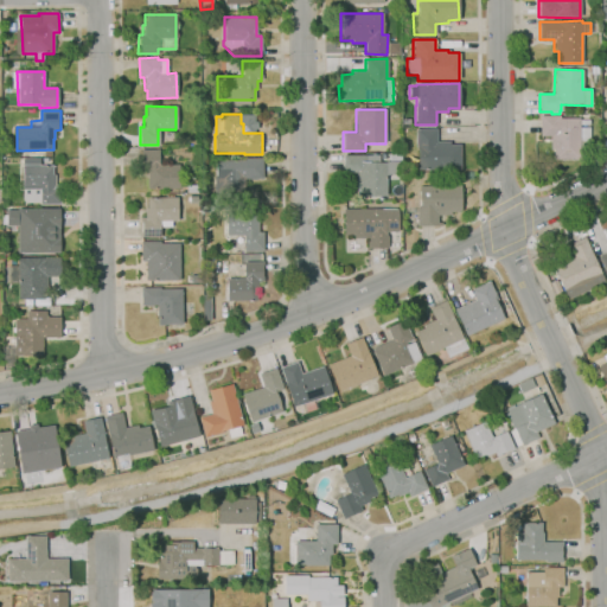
[(579,159),(553,159),(553,149),(550,149),(550,136),(540,136),(540,116),(558,116),(558,119),(579,119),(579,120),(589,120),(590,147),(579,147),(579,159)]
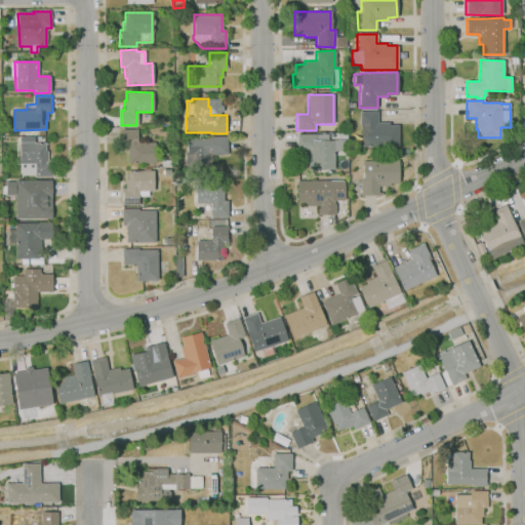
[(398,147),(361,147),(361,127),(359,127),(359,112),(377,112),(377,123),(389,123),(389,125),(398,125),(398,147)]
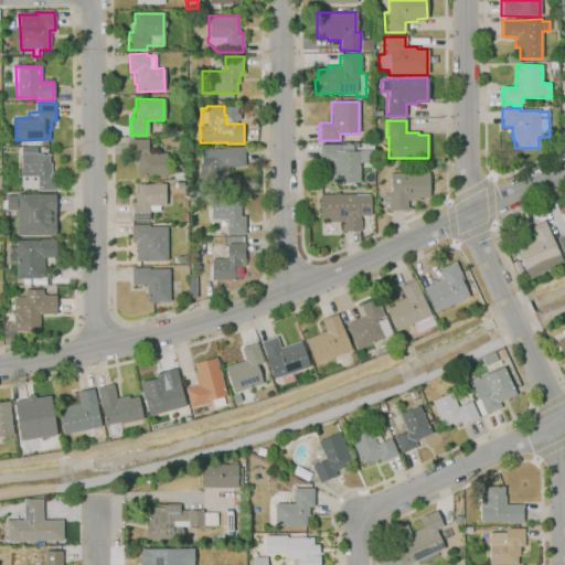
[(167,176),(137,177),(136,157),(131,157),(130,139),(147,139),(147,153),(166,153),(167,176)]
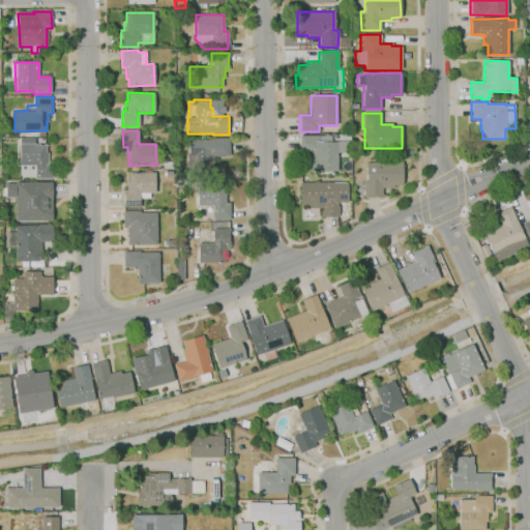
[(337,171),(312,171),(312,152),(299,152),(299,136),(330,136),(330,142),(336,142),(347,142),(347,152),(336,152),(337,171)]
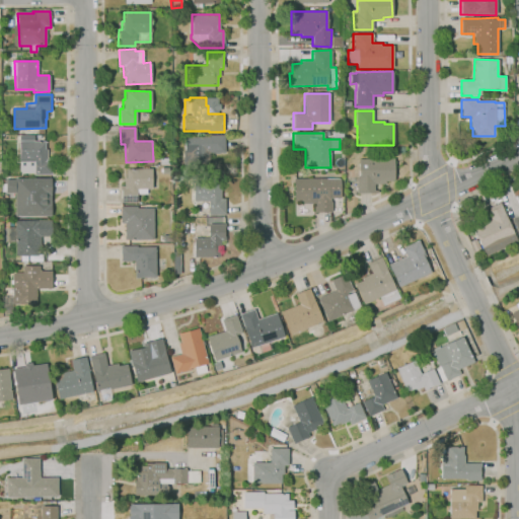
[(191,170),(191,169),(183,169),(182,151),(183,151),(183,138),(209,138),(209,135),(223,135),(224,153),(209,153),(209,170),(191,170)]
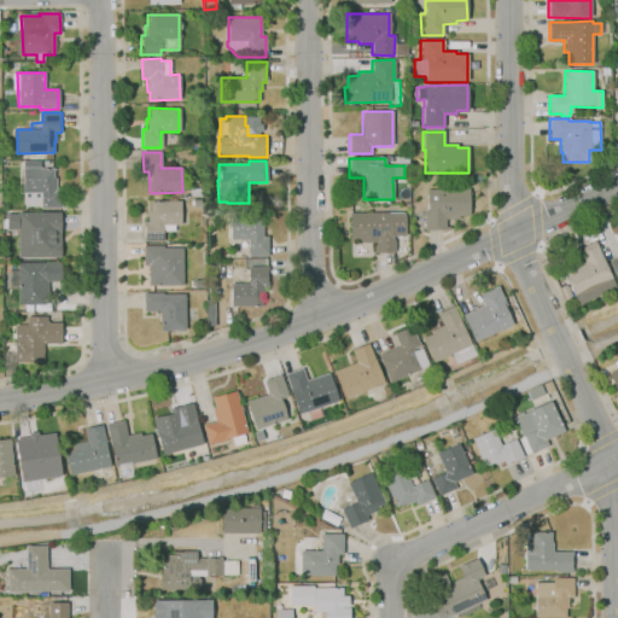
[(62,208),(42,208),(42,205),(24,205),(24,168),(54,168),(54,176),(57,176),(57,187),(62,187),(62,208)]
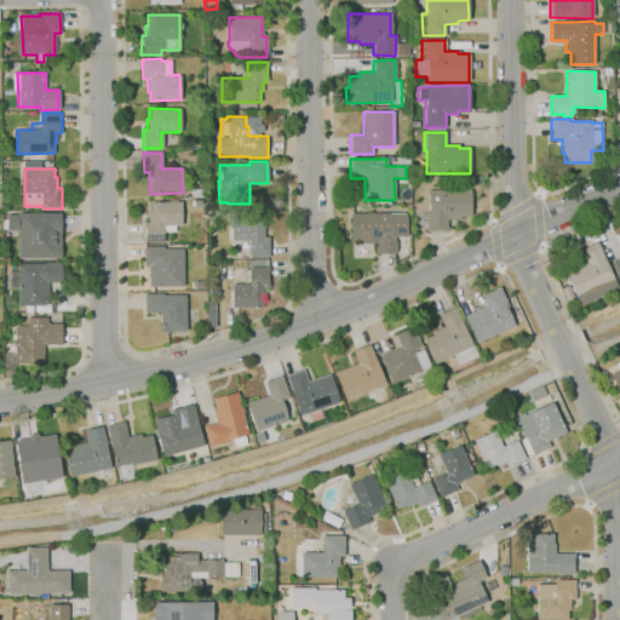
[(448,231),(424,230),(425,212),(428,212),(428,208),(423,207),(424,200),(428,200),(428,190),(471,191),(470,219),(448,219),(448,231)]
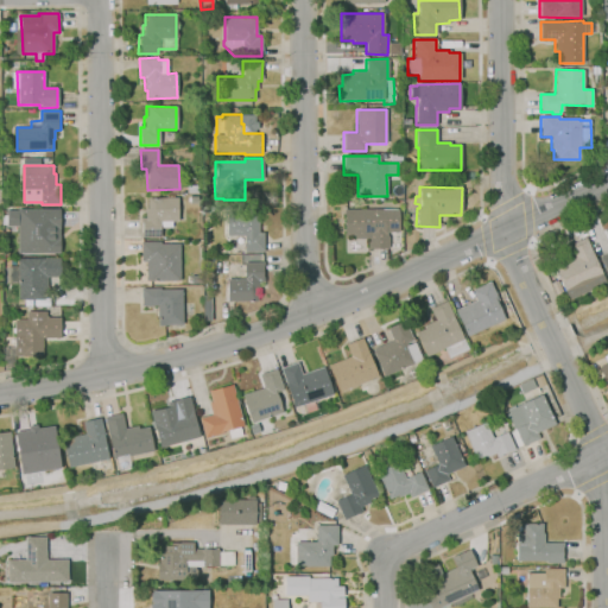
[(159,238),(140,238),(140,217),(147,217),(147,198),(165,198),(165,195),(173,195),(173,198),(176,198),(176,201),(178,201),(178,206),(176,206),(176,221),(171,221),(171,227),(159,227),(159,238)]
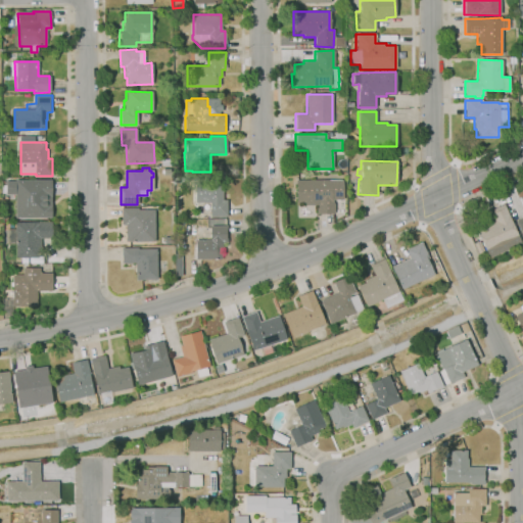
[(46,214),(21,214),(21,193),(28,193),(28,187),(36,187),(36,179),(53,179),(53,196),(46,196),(46,214)]
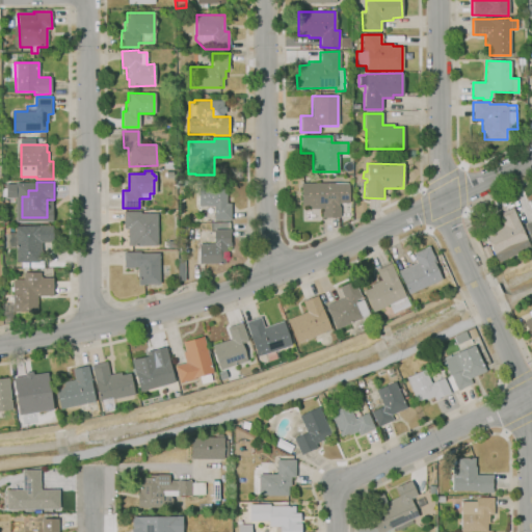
[(321,218),(321,209),(310,209),(309,206),(300,206),(300,183),(336,183),(336,187),(349,187),(349,201),(339,201),(340,218),(321,218)]
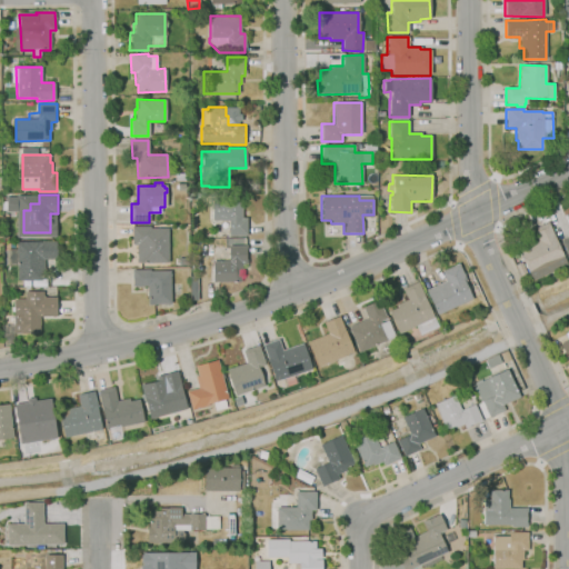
[(247,236),(228,236),(228,221),(213,221),(212,199),(238,199),(239,208),(242,208),(242,218),(247,218),(247,236)]
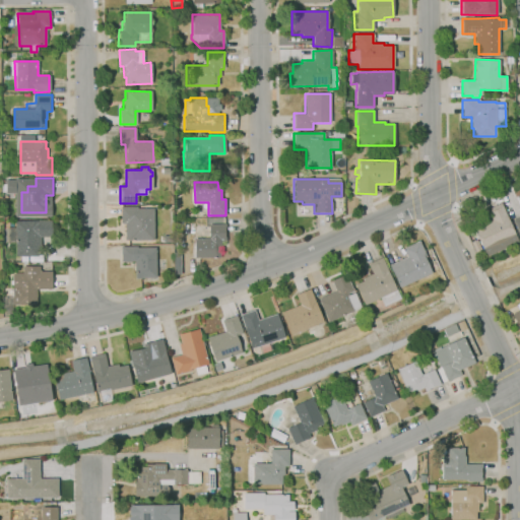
[(485,255),(483,249),(475,253),(470,242),(477,239),(473,230),(481,226),(480,223),(491,219),(486,209),(500,202),(515,236),(513,237),(516,243),(503,249),(503,247),(485,255)]
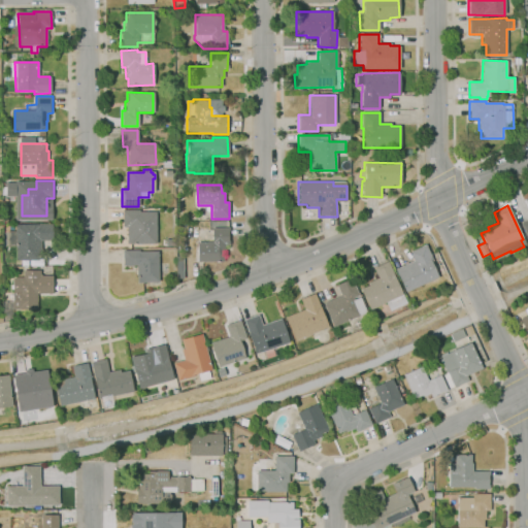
[(128,243),(127,226),(123,226),(123,209),(140,209),(140,211),(156,211),(157,243),(128,243)]
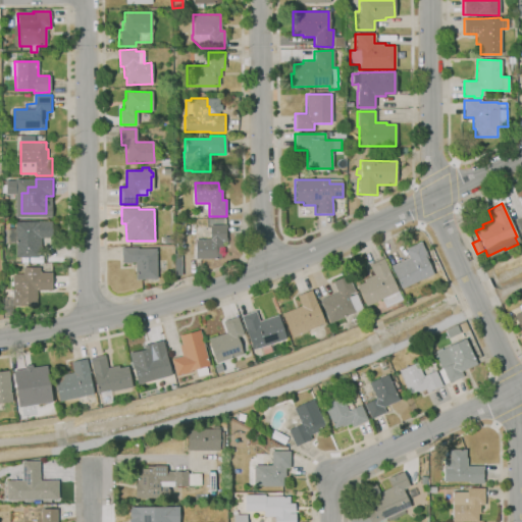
[(28,262),(28,261),(27,261),(27,256),(16,257),(16,243),(9,243),(8,228),(15,227),(15,221),(53,220),(53,237),(41,238),(41,255),(39,255),(39,262),(28,262)]
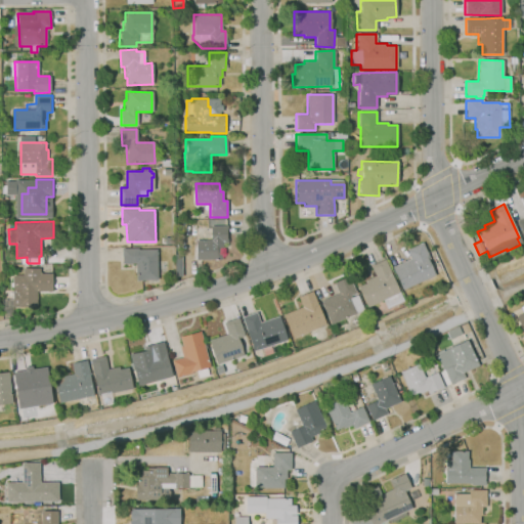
[(200,261),(200,263),(194,263),(193,263),(193,258),(195,258),(195,241),(211,239),(210,226),(226,225),(227,243),(223,243),(223,251),(220,251),(220,259),(200,260),(200,261)]
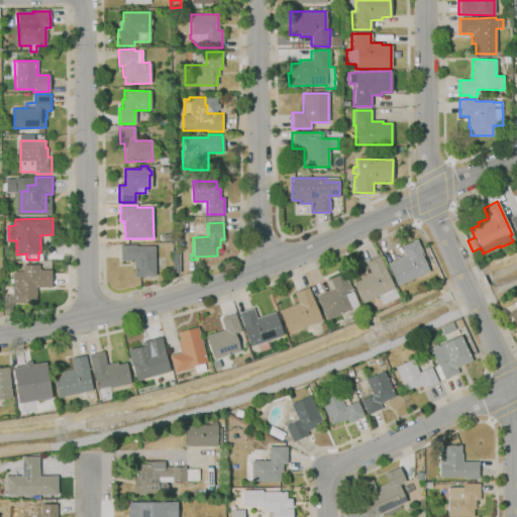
[(397,287),(397,286),(387,263),(405,254),(401,245),(416,238),(424,255),(422,255),(429,273),(397,287)]
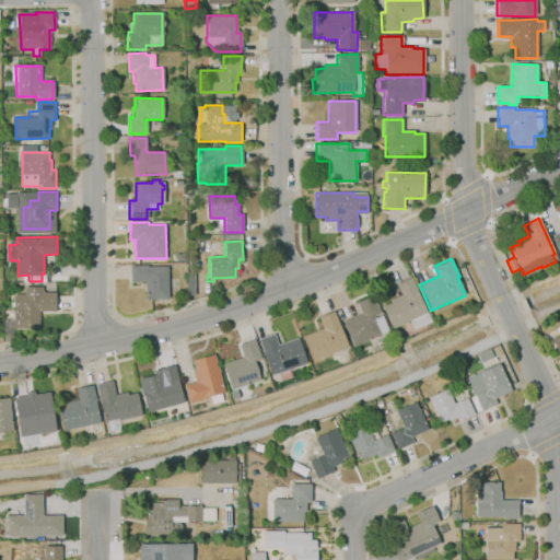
[(152,300),(146,300),(146,292),(146,281),(142,281),(131,281),(131,265),(150,265),(150,266),(168,266),(168,299),(152,299),(152,300)]
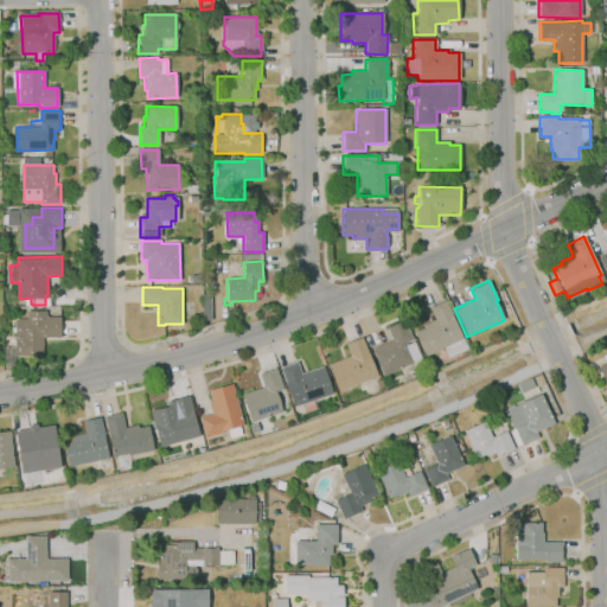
[(448,357),(443,347),(426,356),(414,332),(423,327),(422,325),(435,319),(429,308),(445,300),(452,314),(451,315),(467,349),(448,357)]
